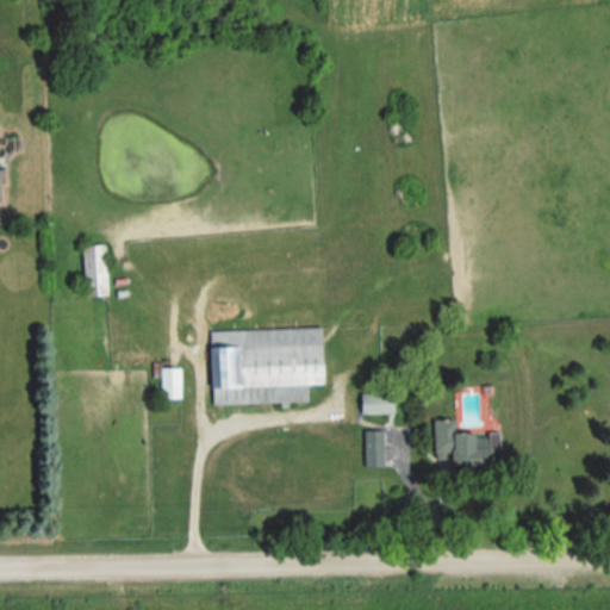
[(106,294),(105,244),(82,246),(83,296),(106,294)]
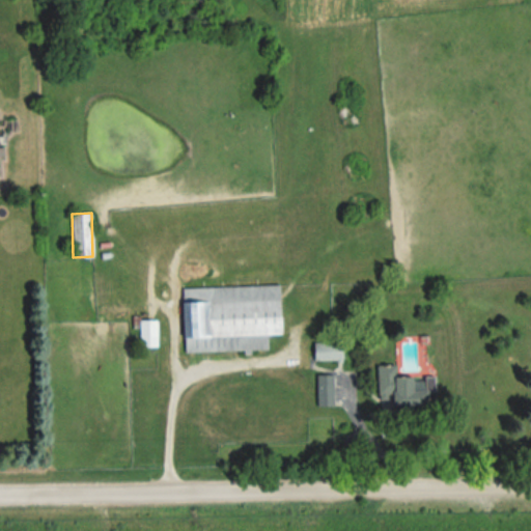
[(281,334),(279,284),(182,287),(184,353),(251,350),(268,348),(267,334),(281,334)]
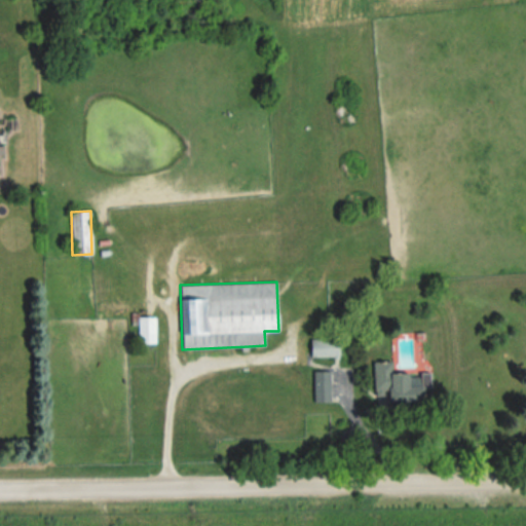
[(155,316),(138,316),(139,343),(155,342),(155,316)]
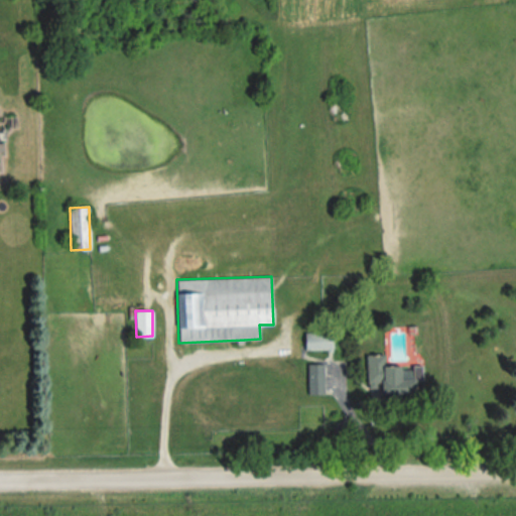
[(305,351),(333,350),(332,332),(304,332),(305,351)]
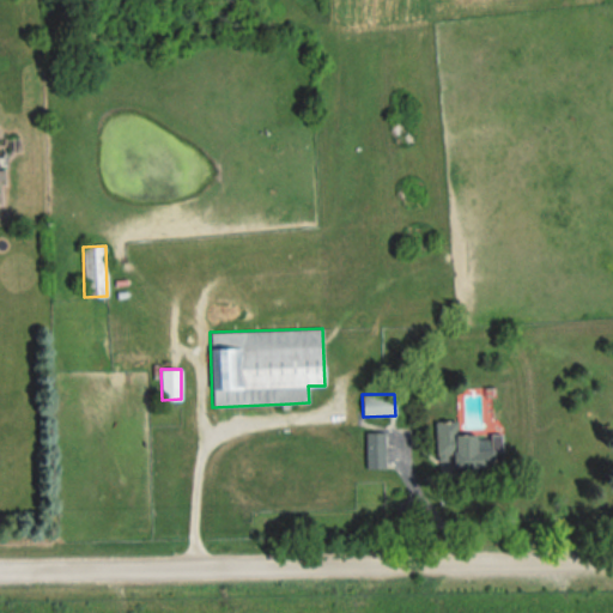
[(435,422),(436,460),(451,460),(451,469),(493,468),(493,451),(502,451),(502,435),(457,436),(457,420),(435,422)]
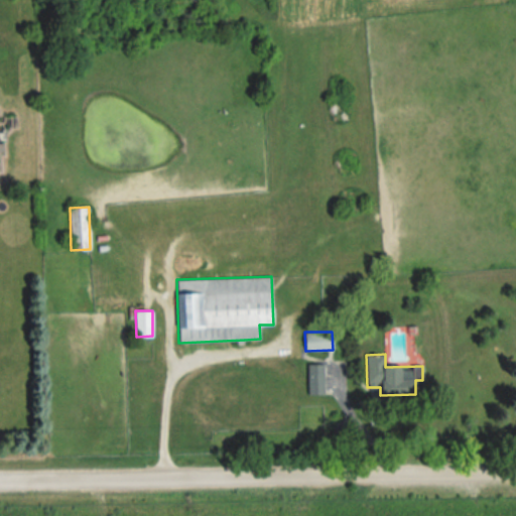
[(325,394),(324,363),(307,364),(307,394),(325,394)]
